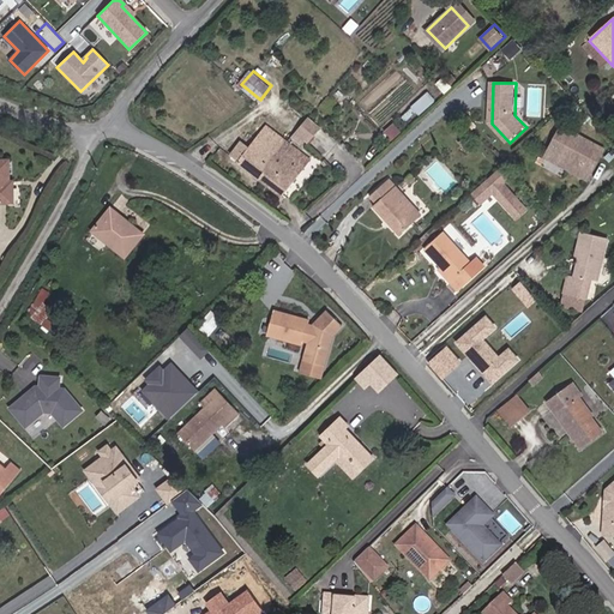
[(429,91),(413,106),(420,114),(435,100),(429,91)]
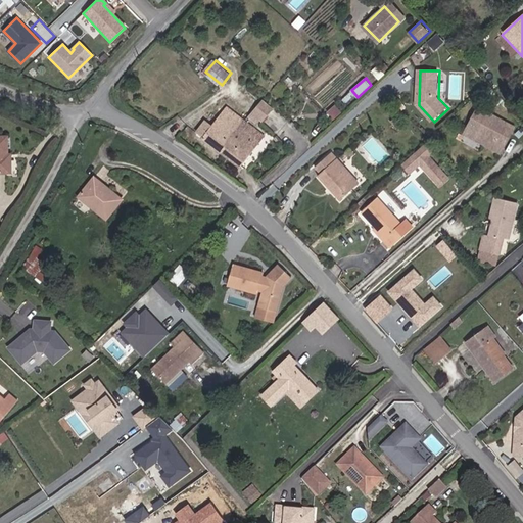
[(277,109),(266,100),(256,111),(268,120),(277,109)]
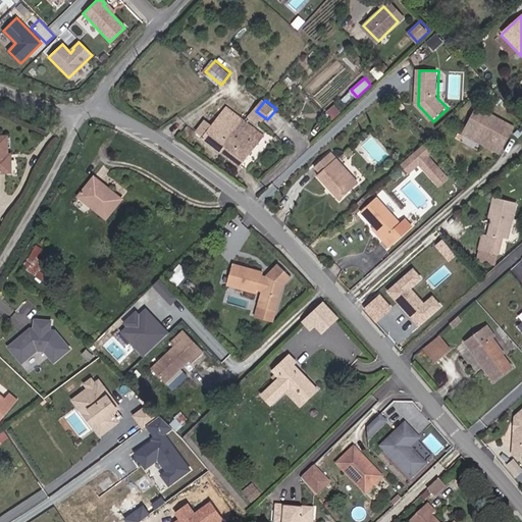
[(266,134),(229,106),(206,137),(243,164),(266,134)]
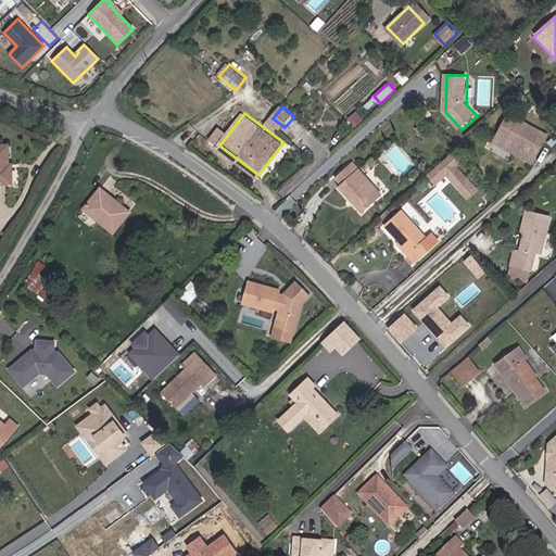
[(535,161),(547,139),(510,117),(505,127),(512,131),(505,143),(535,161)]
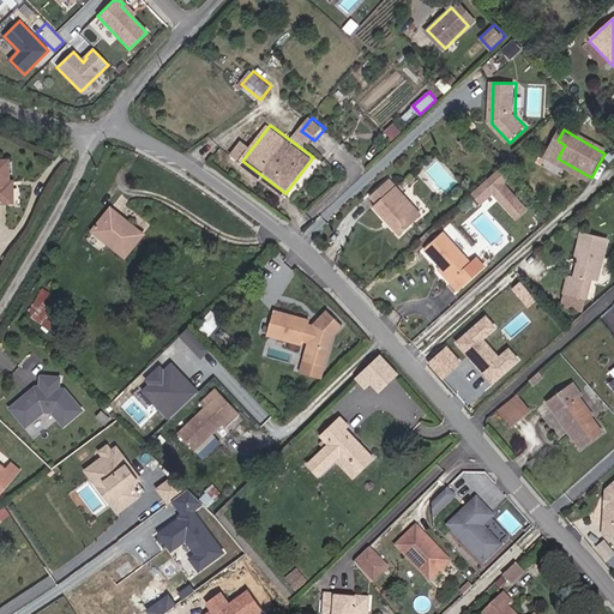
[(558,158),(565,145),(558,140),(549,154),(558,158)]
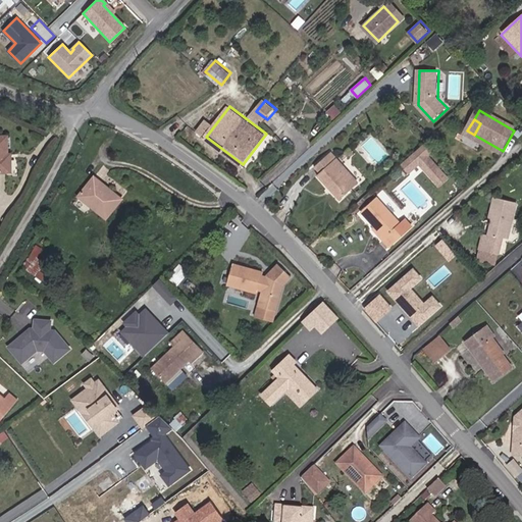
[(0,169),(14,169),(14,158),(8,158),(8,152),(7,134),(0,134),(0,169)]
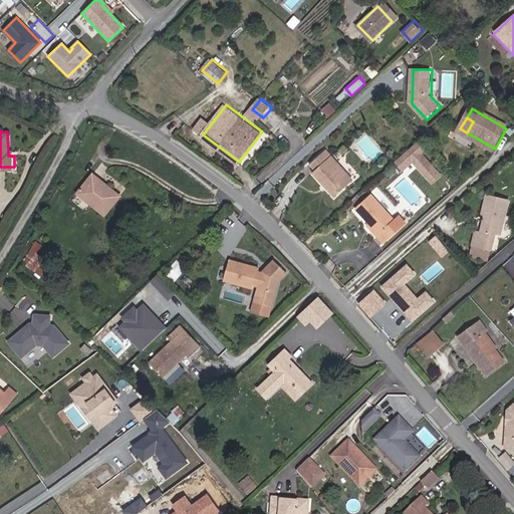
[(444,175),(425,154),(429,150),(422,142),(399,162),(406,170),(416,161),(435,183),(444,175)]
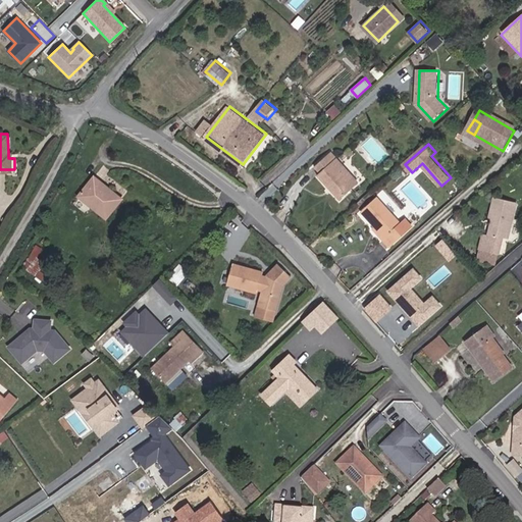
[(320,175),(332,190),(335,187),(340,192),(336,194),(343,200),(361,183),(334,153),(318,168),(323,173),(320,175)]
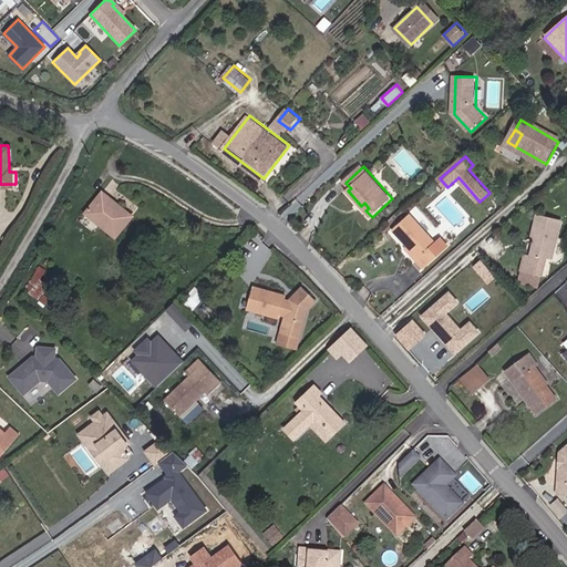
[(109,222),(123,232),(135,215),(105,194),(89,215),(104,226),(109,222)]
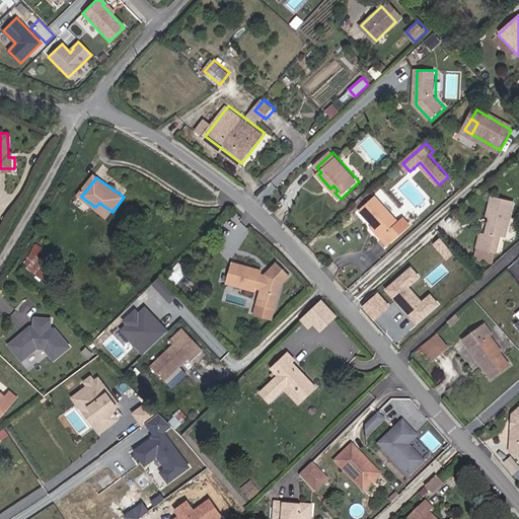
[(371,230),(379,239),(385,246),(412,224),(405,218),(400,222),(379,198),(361,214),(374,228),(371,230)]
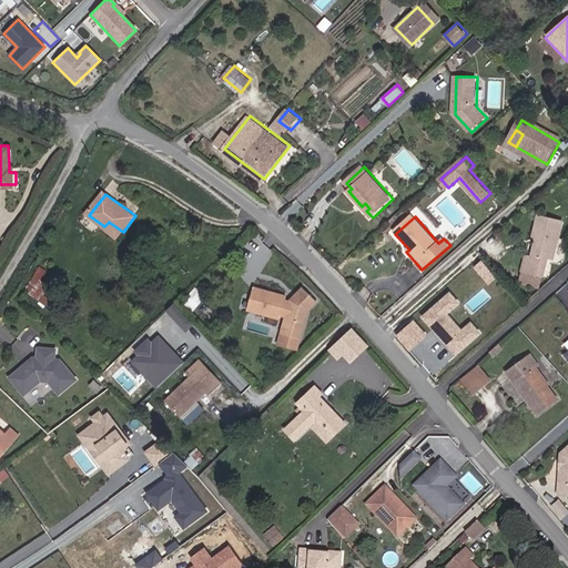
[(536,239),(538,239),(541,240),(539,245),(537,245),(535,259),(529,257),(525,273),(545,277),(548,259),(556,260),(565,223),(541,217),(536,239)]
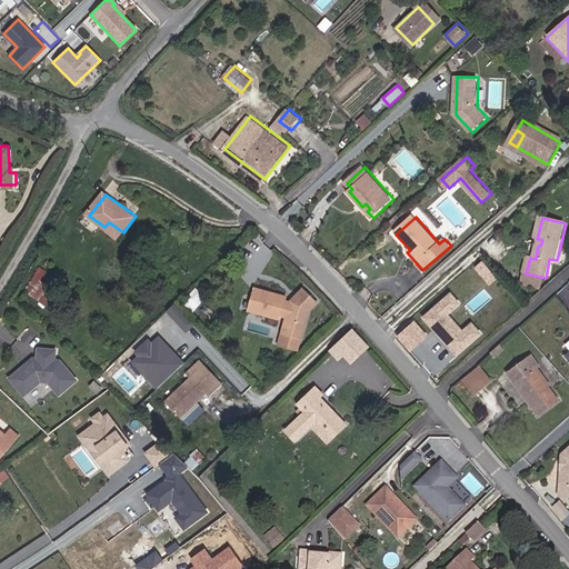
[(109,222),(105,227),(119,238),(123,232),(109,222)]
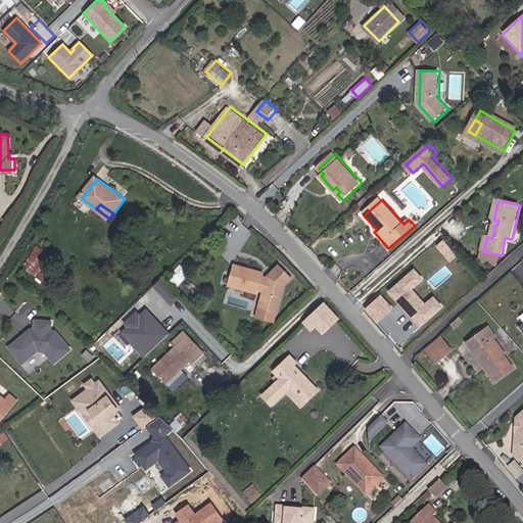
[(446,238),(438,245),(452,262),(460,254),(446,238)]
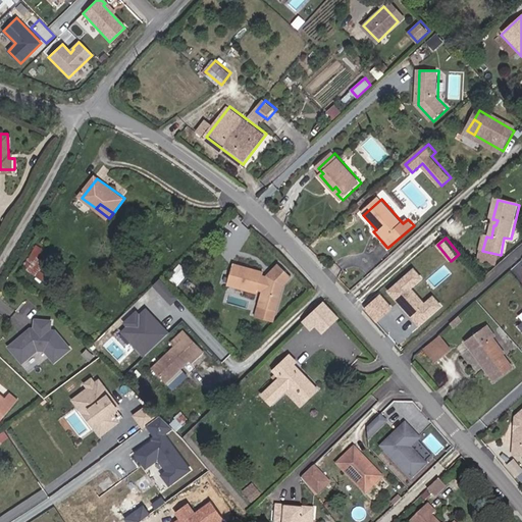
[(24,266),(37,273),(50,250),(38,243),(24,266)]
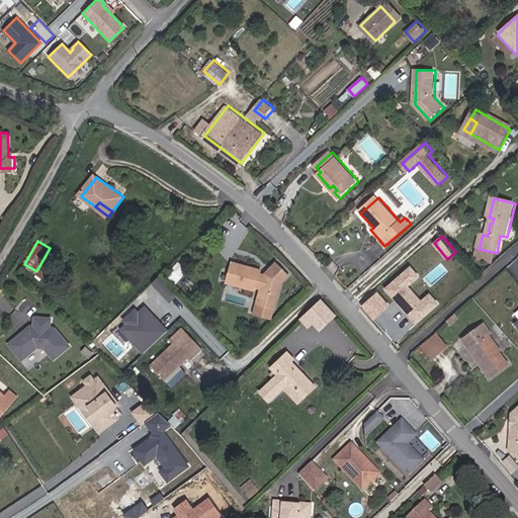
[(430,272),(445,259),(430,242),(409,260),(422,275),(428,270),(430,272)]
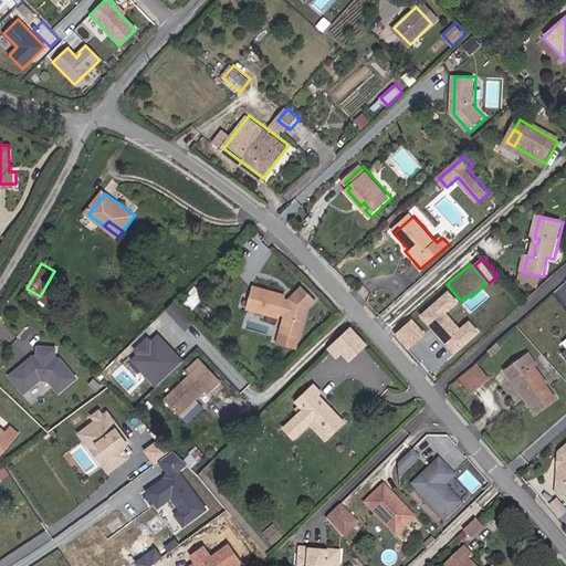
[(541,287),(543,276),(523,272),(521,284),(541,287)]
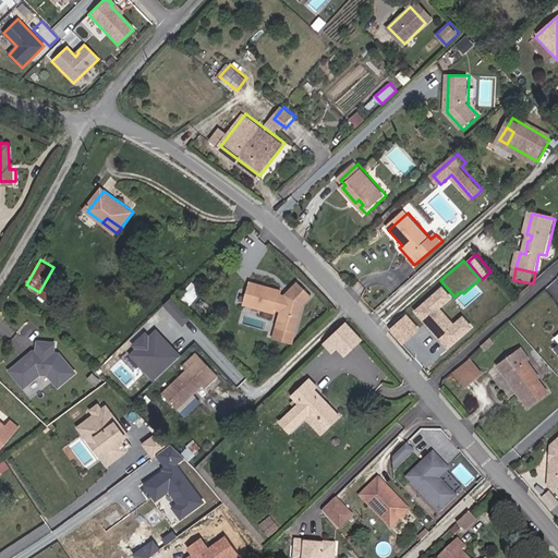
[(243,296),(254,299),(252,308),(277,315),(271,338),(293,343),(303,304),(310,295),(296,282),(282,293),(257,282),(257,286),(246,283),(243,296)]
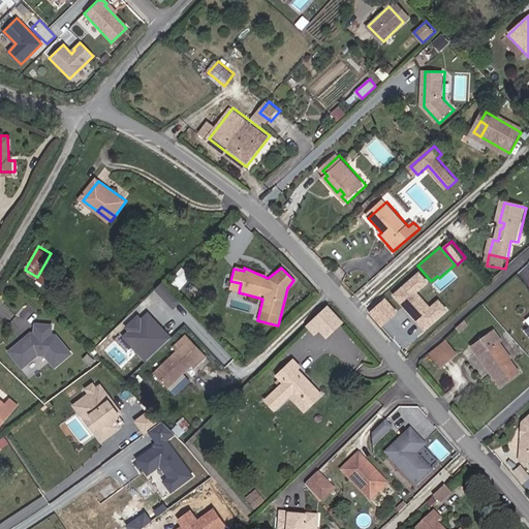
[(429,283),(418,272),(392,294),(424,332),(447,311),(437,300),(430,305),(418,292),(429,283)]
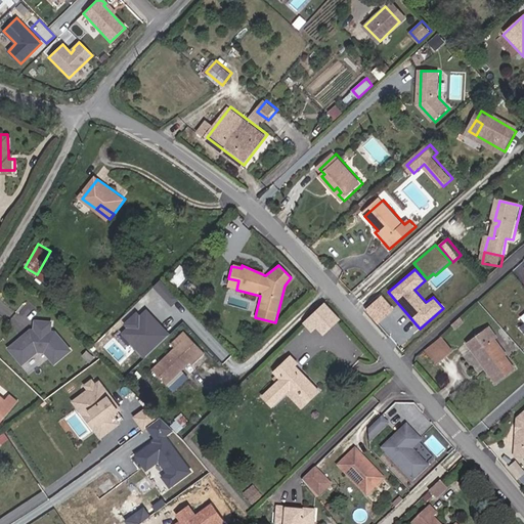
[(177,297),(160,278),(154,285),(171,303),(177,297)]
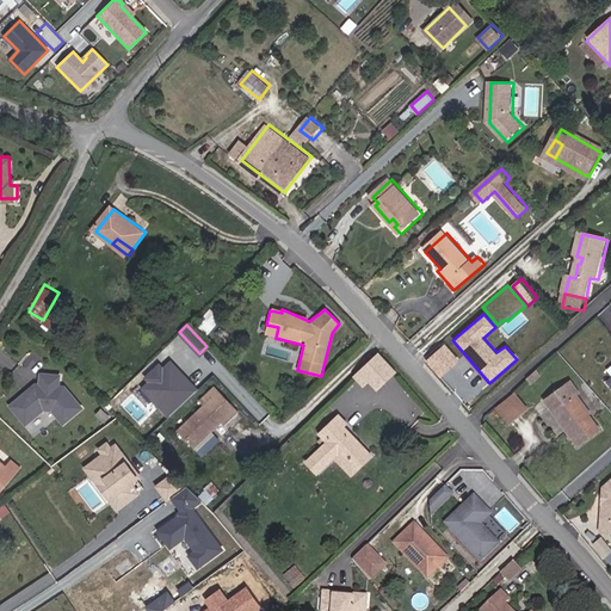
[(458,360),(444,345),(425,363),(438,377),(458,360)]
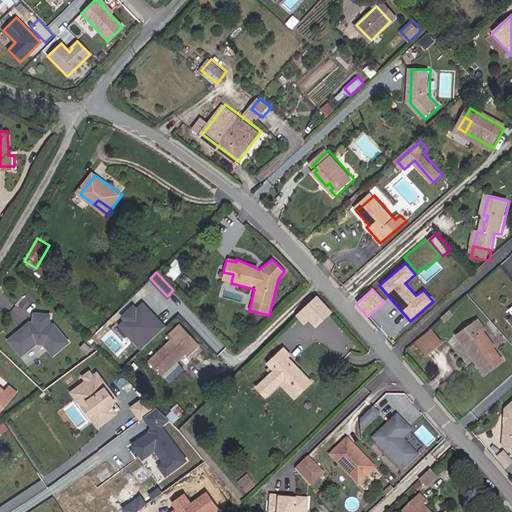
[(333,311),(316,295),(296,316),(313,332),(333,311)]
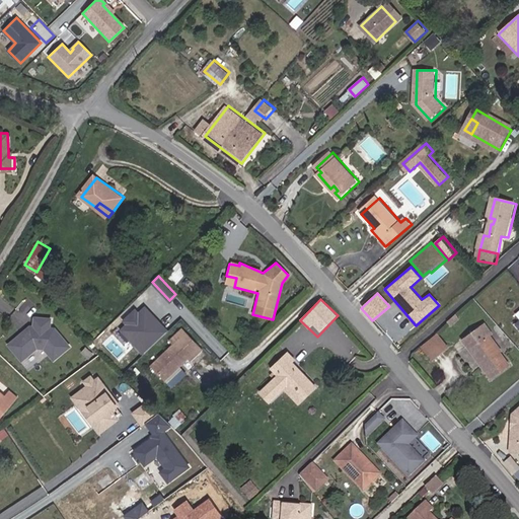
[(147,309),(144,306),(135,314),(132,310),(121,320),(124,324),(121,327),(142,352),(152,344),(153,343),(166,330),(149,311),(147,313),(145,310),(147,309)]
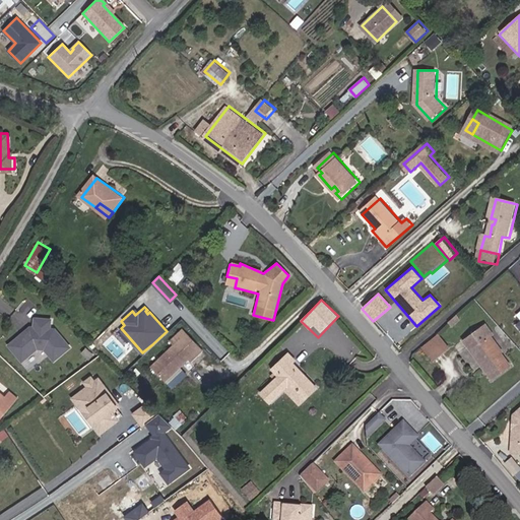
[(455,327),(464,320),(460,315),(452,323),(455,327)]
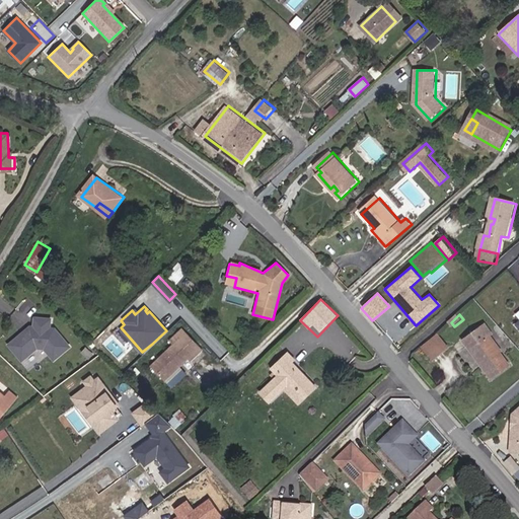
[(18,336),(7,347),(20,361),(34,348),(42,349),(52,359),(67,346),(52,329),(48,329),(46,328),(47,319),(31,319),(30,331),(27,331),(22,337),(18,336)]
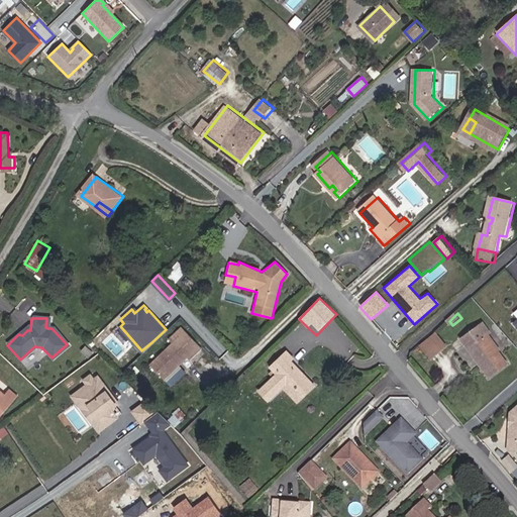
[(491,334),(483,325),(461,341),(476,358),(478,356),(486,367),(484,368),(492,379),(509,365),(500,353),(501,351),(489,336),(491,334)]
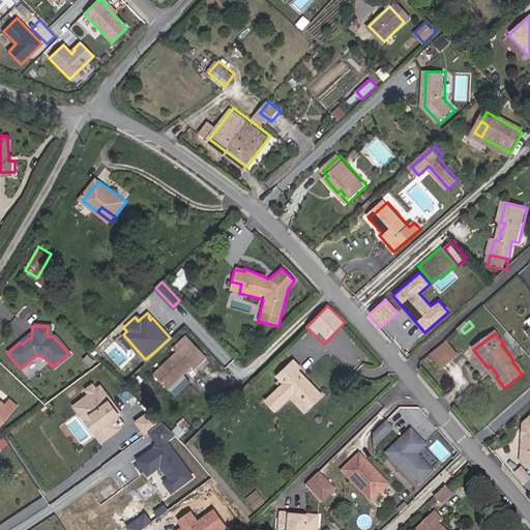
[(443,367),(460,353),(448,339),(431,353),(443,367)]
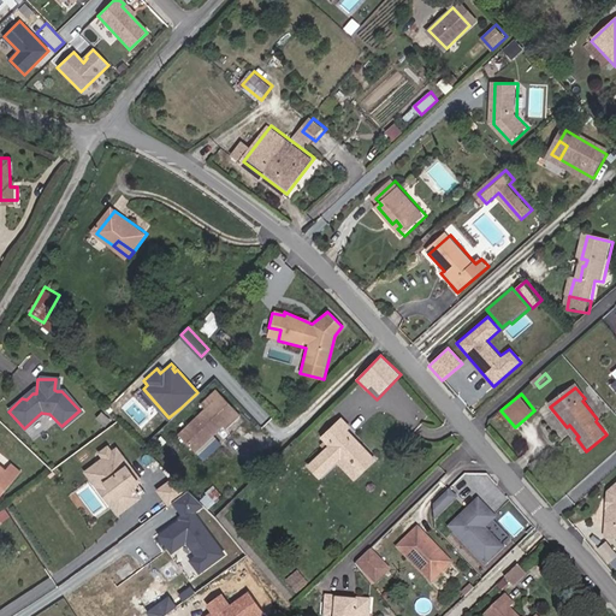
[(218,432),(231,420),(209,396),(196,407),(200,412),(171,437),(187,454),(215,430),(218,432)]
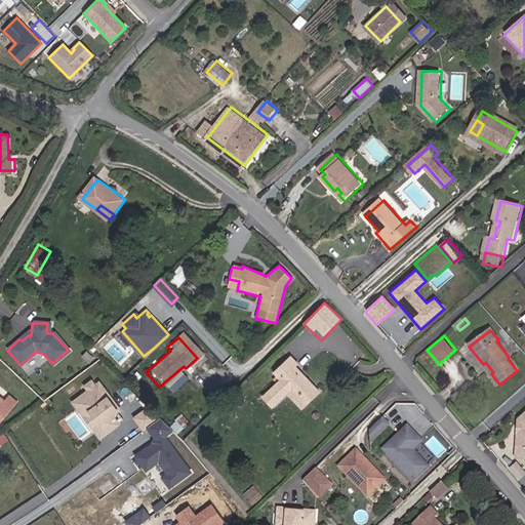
[(293,388),(308,403),(322,390),(292,356),(277,370),(284,378),(266,396),(274,406),(293,388)]
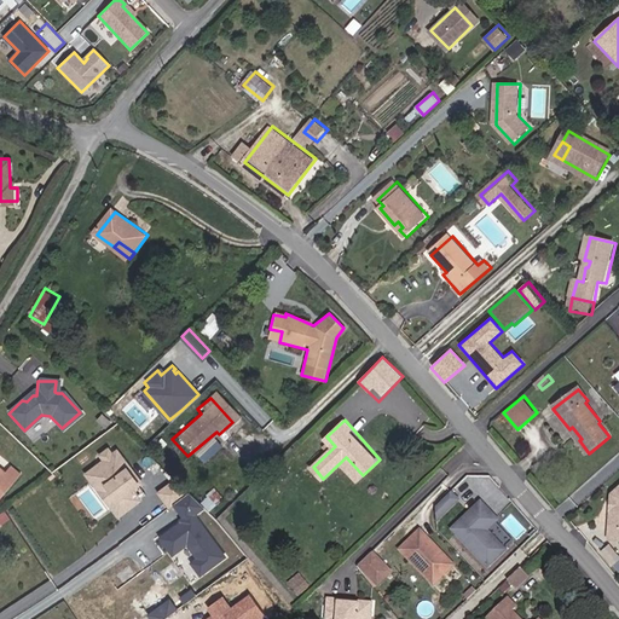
[(110,453),(106,449),(102,453),(104,458),(87,473),(120,514),(140,497),(132,487),(139,481),(127,467),(129,464),(116,449),(110,453)]
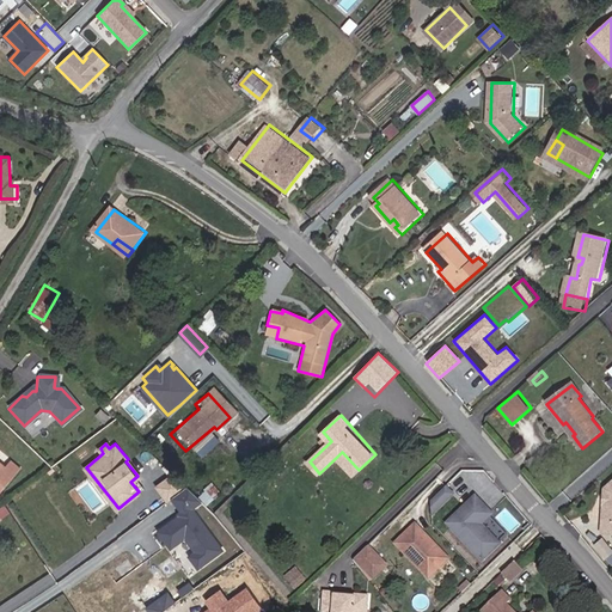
[(0,495),(1,496),(26,467),(16,459),(8,466),(0,459),(0,495)]
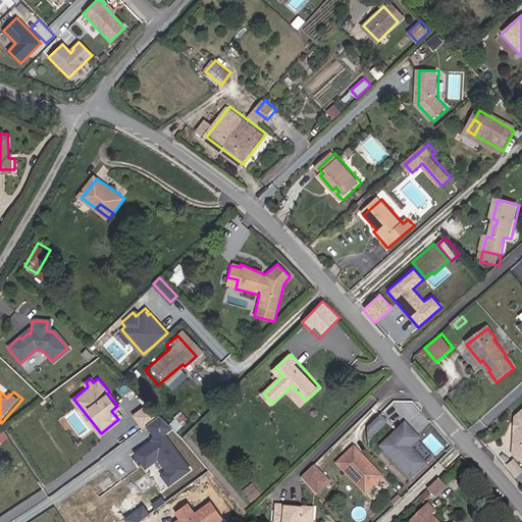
[(144,424),(159,413),(148,402),(135,412),(144,424)]
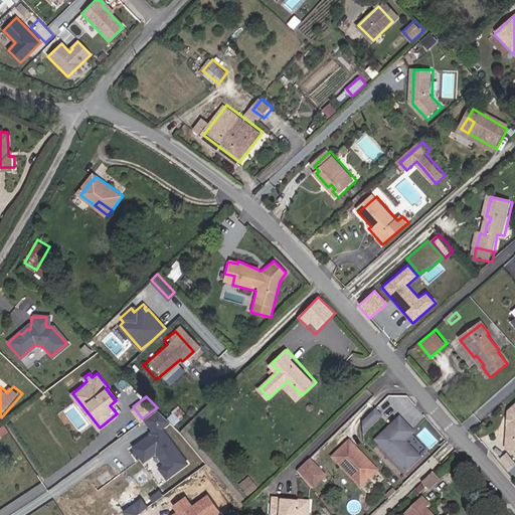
[(159,465),(166,474),(185,460),(160,424),(168,417),(157,407),(145,416),(153,428),(133,444),(143,458),(155,449),(164,461),(159,465)]
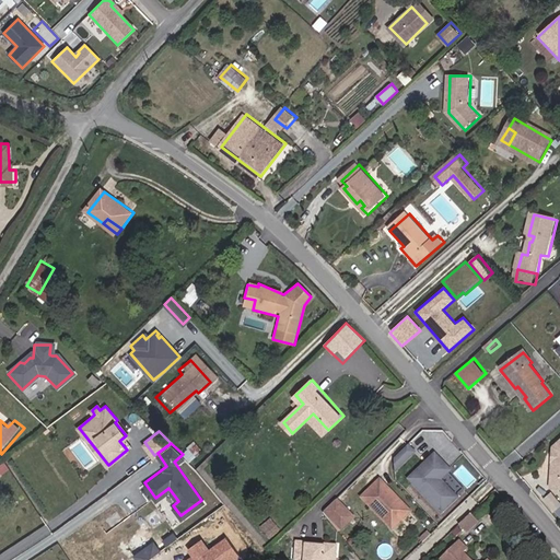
[(399,470),(419,452),(412,445),(398,458),(399,470)]
